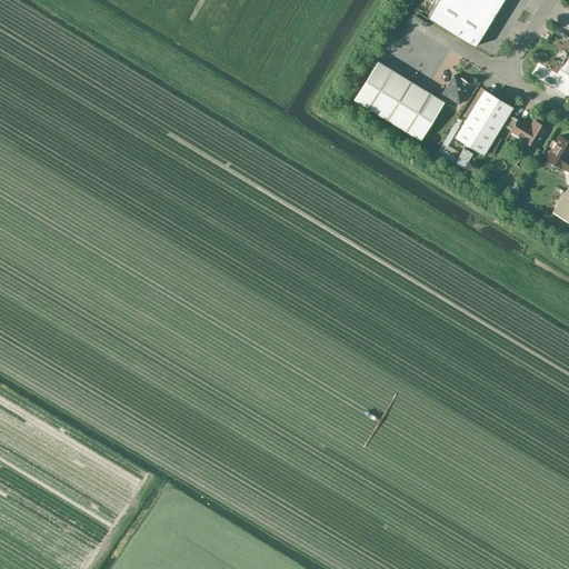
[(438,0),(428,18),(475,47),(502,0),(438,0)]
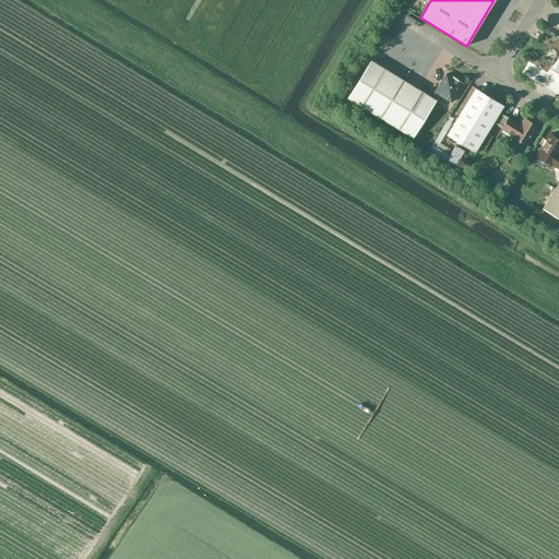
[(536,43),(532,50),(538,56),(544,48),(536,43)]
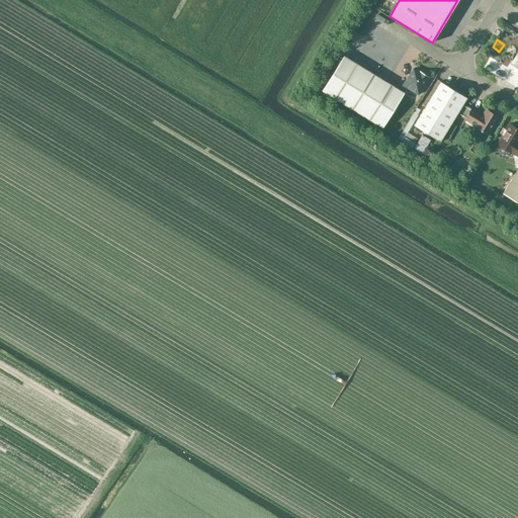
[(343,56),(323,90),(382,127),(384,124),(404,93),(404,92),(400,90),(386,82),(343,56)]
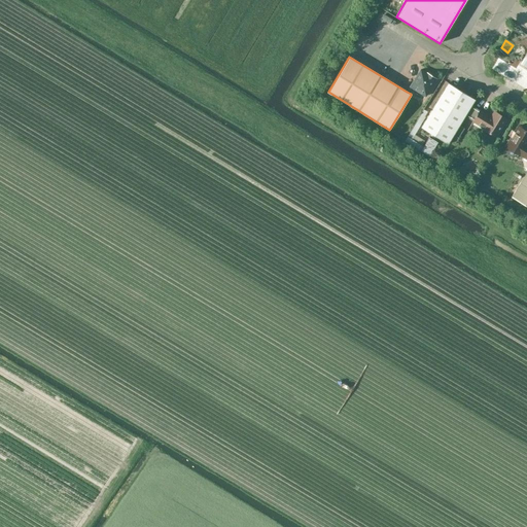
[(420,70),(407,92),(411,94),(414,89),(425,97),(436,79),(426,73),(420,70)]
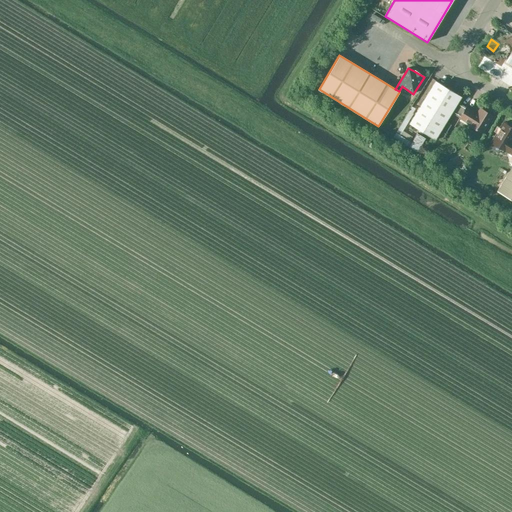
[(435,139),(451,112),(457,102),(461,96),(435,81),(409,123),(435,139)]
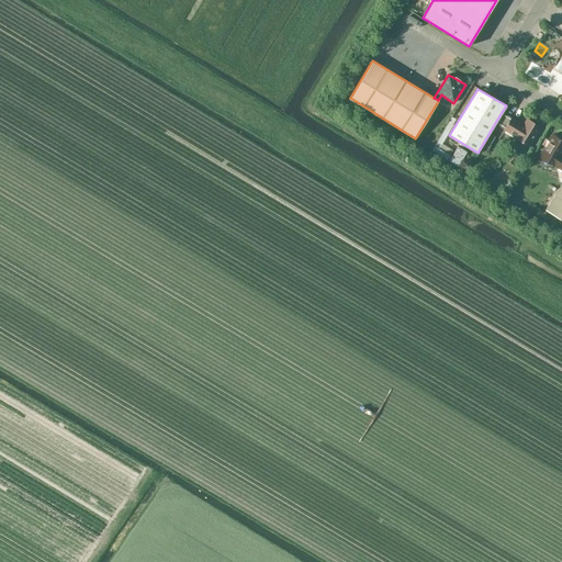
[(527,119),(524,124),(502,112),(495,123),(505,128),(504,130),(516,136),(515,137),(529,146),(541,127),(527,119)]
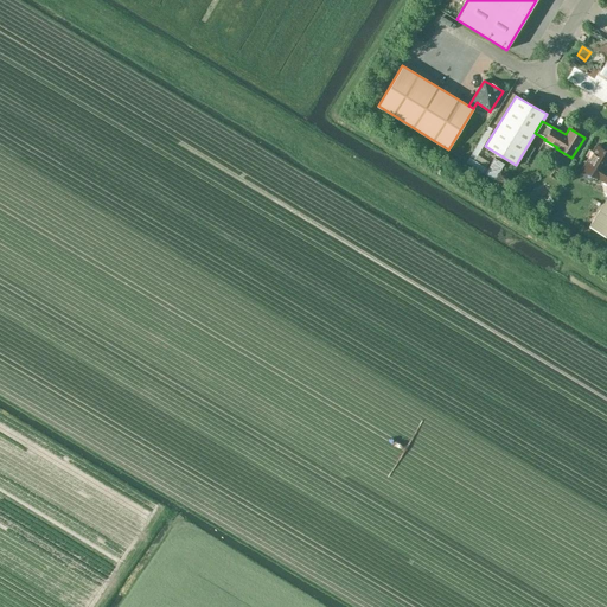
[(583,170),(580,174),(590,180),(593,177),(599,180),(599,179),(606,183),(606,171),(605,170),(606,165),(606,151),(596,145),(582,168),(583,170)]
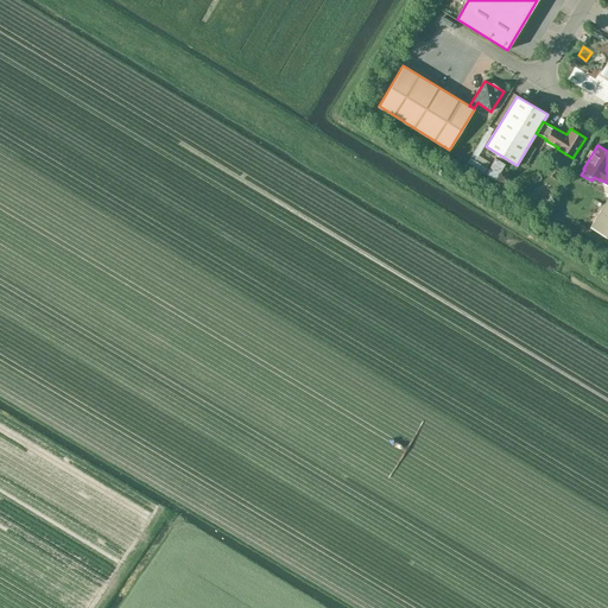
[(472,163),(489,170),(493,163),(475,154),(472,163)]
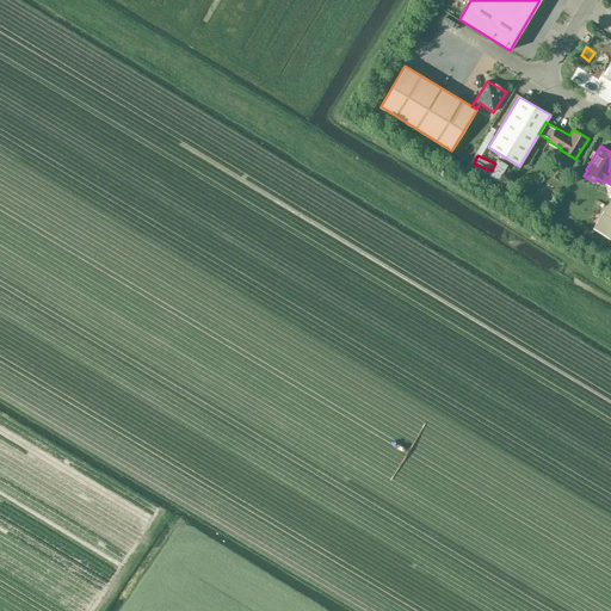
[(610,198),(593,228),(599,232),(610,238),(610,198)]
